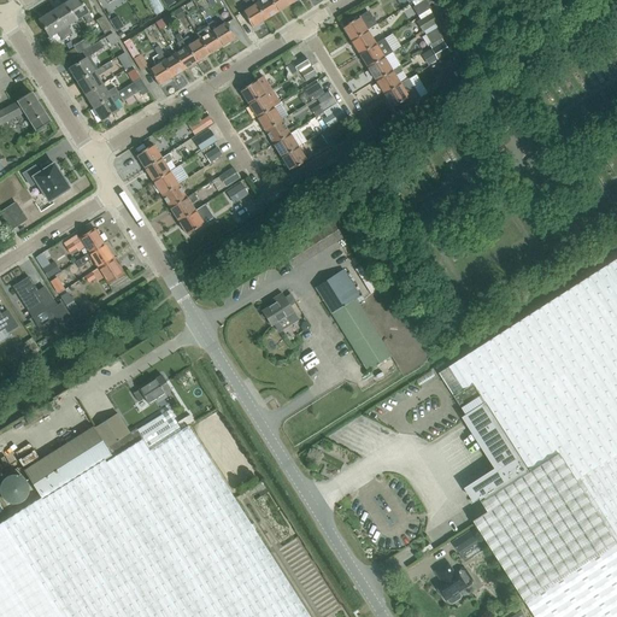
[(70,0),(65,4),(76,22),(83,17),(88,24),(93,22),(80,0),(70,0)]
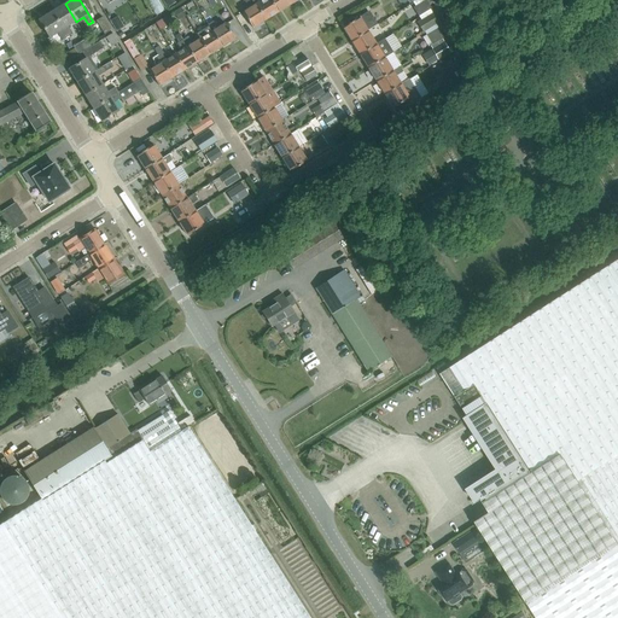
[(157,16),(163,12),(155,0),(149,0),(147,1),(157,16)]
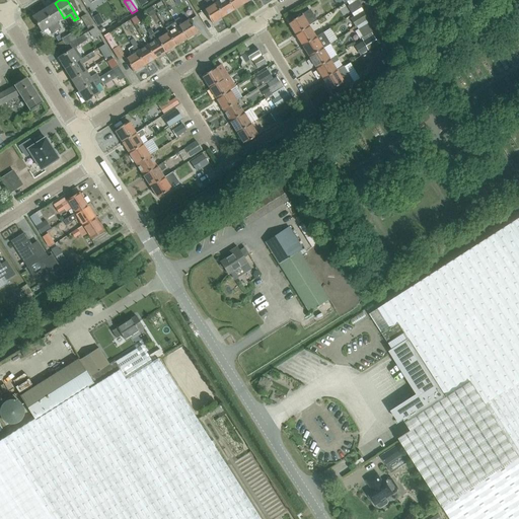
[(224,17),(213,0),(205,0),(210,7),(205,11),(213,24),(224,17)]
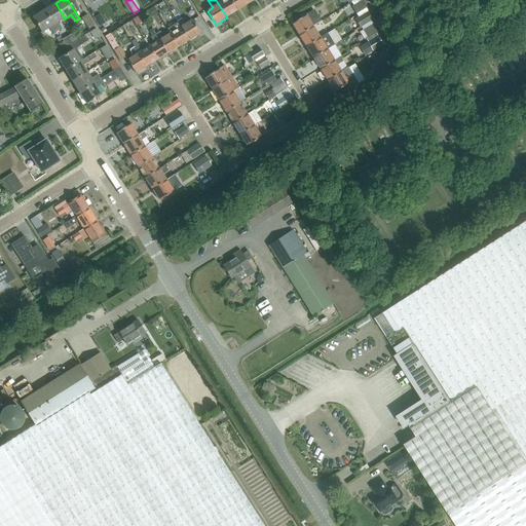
[(237,11),(230,0),(225,0),(224,1),(222,0),(216,0),(227,17),(237,11)]
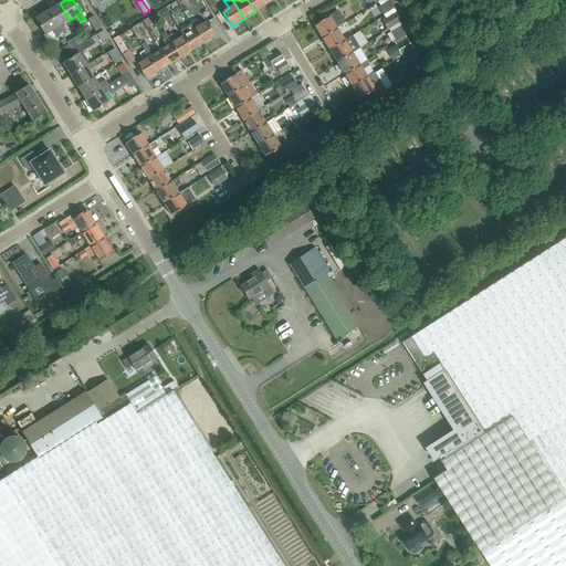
[(248,0),(255,12),(266,4),(263,0),(248,0)]
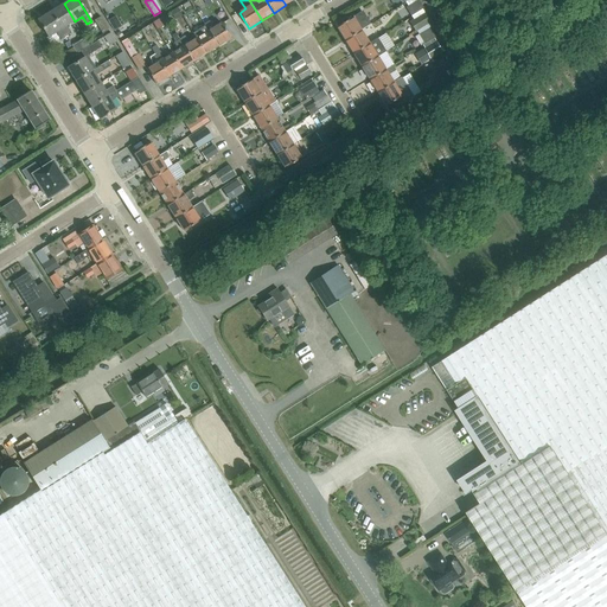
[(417,0),(416,0),(406,7),(410,16),(423,8),(417,0)]
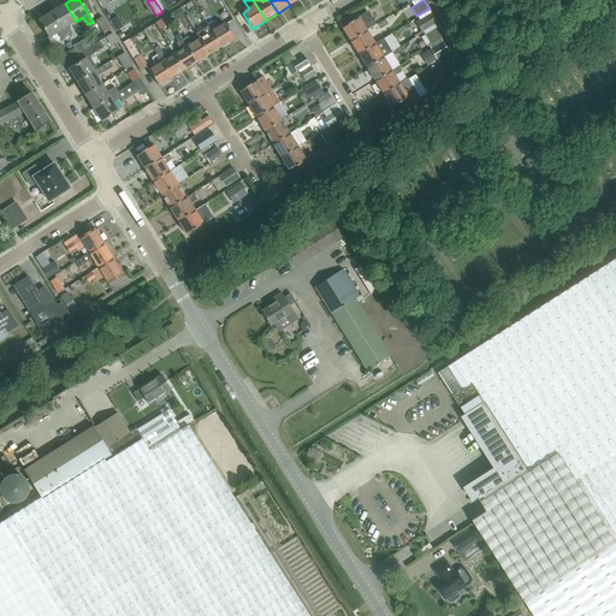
[(67,27),(76,22),(65,4),(51,12),(67,37),(72,34),(67,27)]
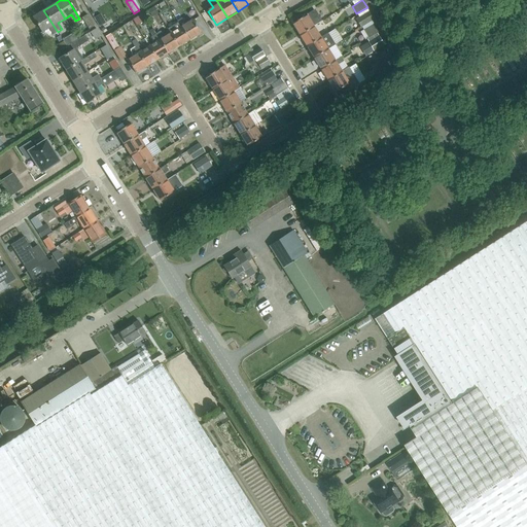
[(320,21),(317,14),(313,9),(291,23),(299,35),(313,26),(320,21)]
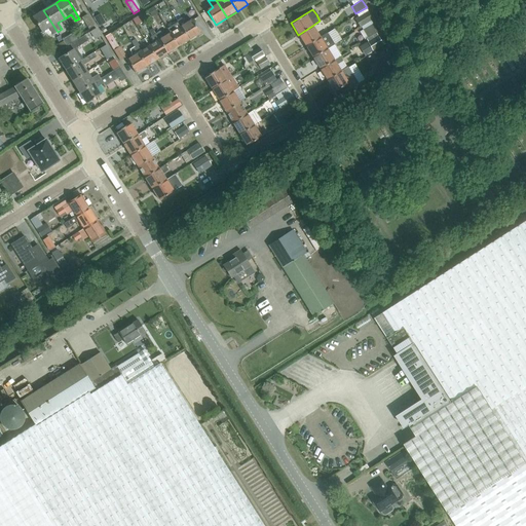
[(53,34),(58,32),(43,10),(33,17),(42,32),(49,28),(53,34)]
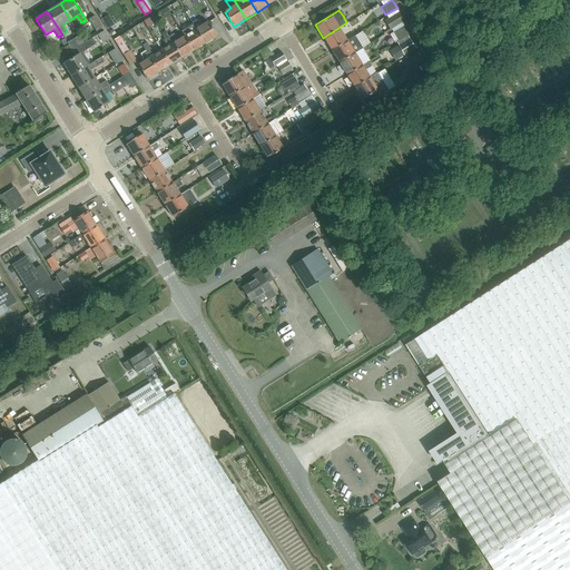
[(390,29),(404,20),(399,12),(384,20),(390,29)]
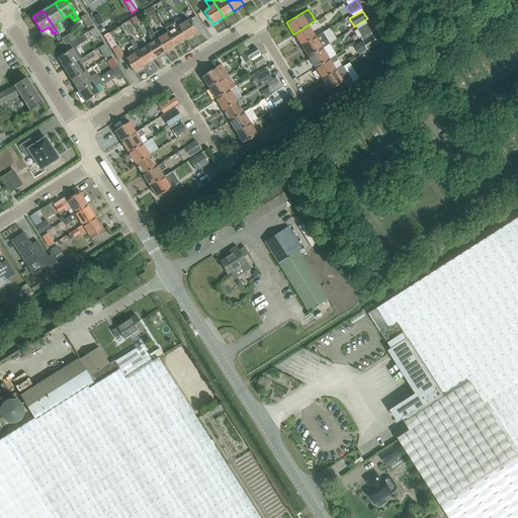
[(139,12),(130,19),(134,25),(143,18),(139,12)]
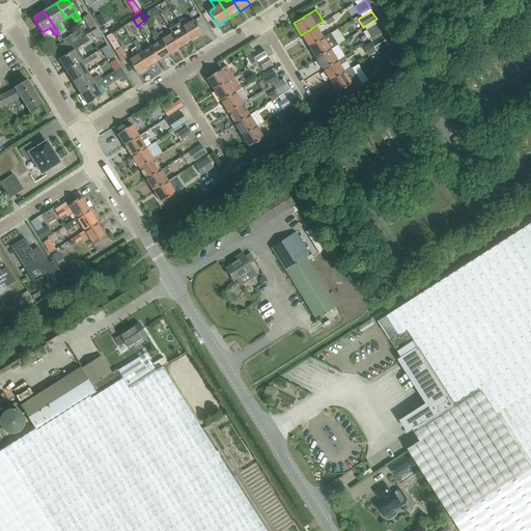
[(100,27),(107,23),(101,14),(94,18),(100,27)]
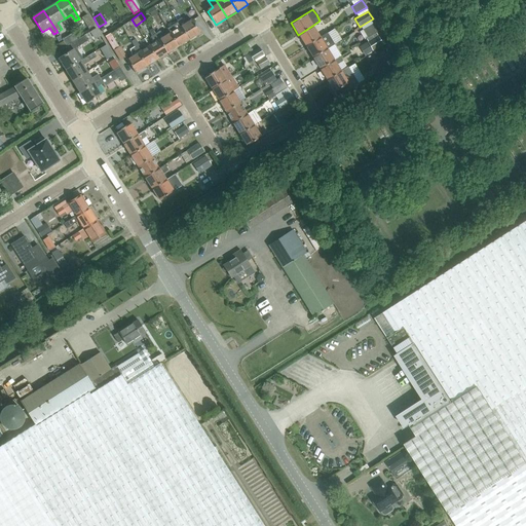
[(89,30),(94,27),(95,27),(87,15),(82,19),(89,30)]
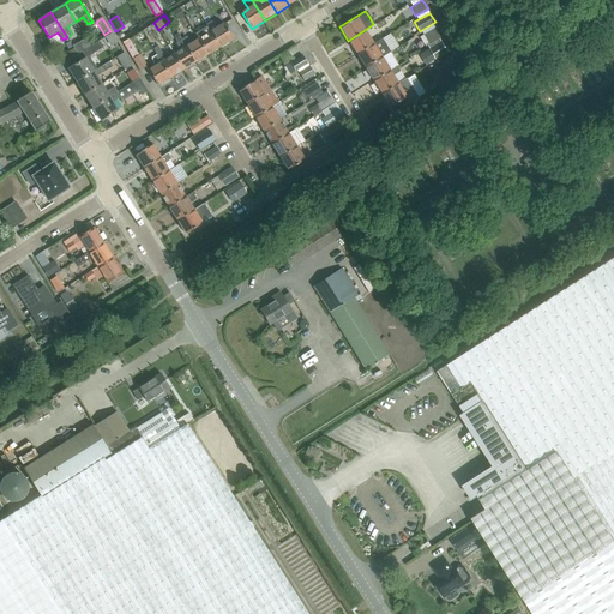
[(208,25),(222,47),(234,40),(224,24),(218,28),(212,22),(208,25)]
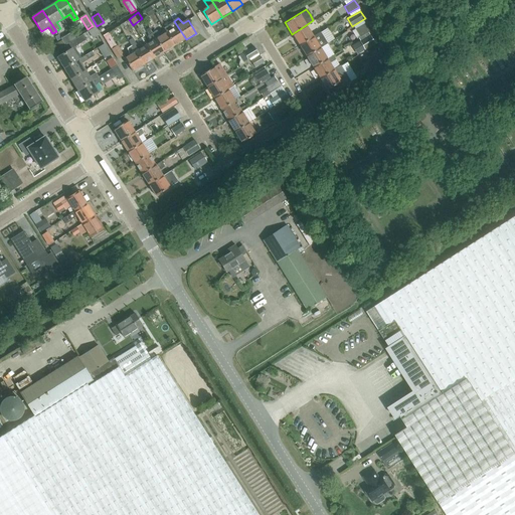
[(175,46),(186,39),(174,21),(164,27),(167,33),(175,46)]
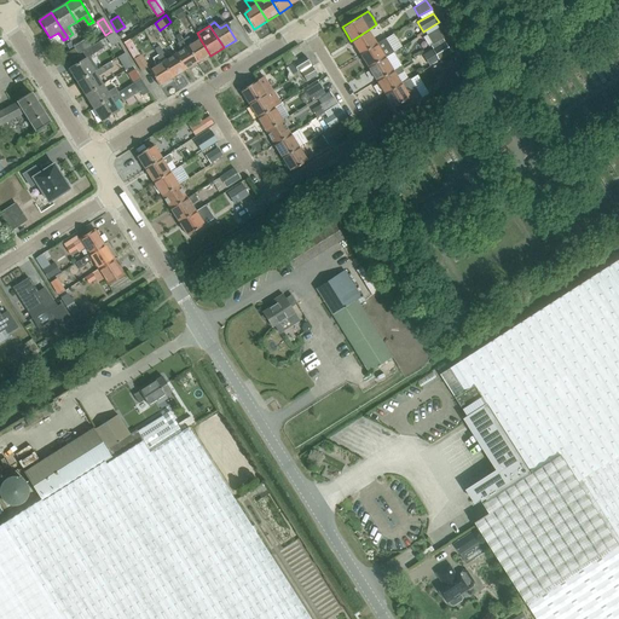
[(429,47),(433,45),(445,38),(439,28),(423,38),(429,47)]
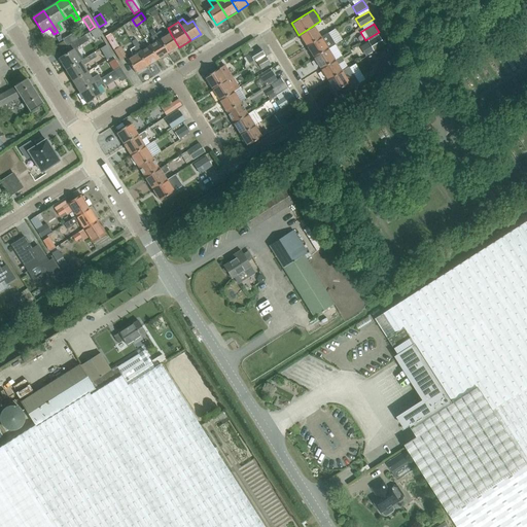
[(306,45),(320,37),(313,26),(299,35),(306,45)]
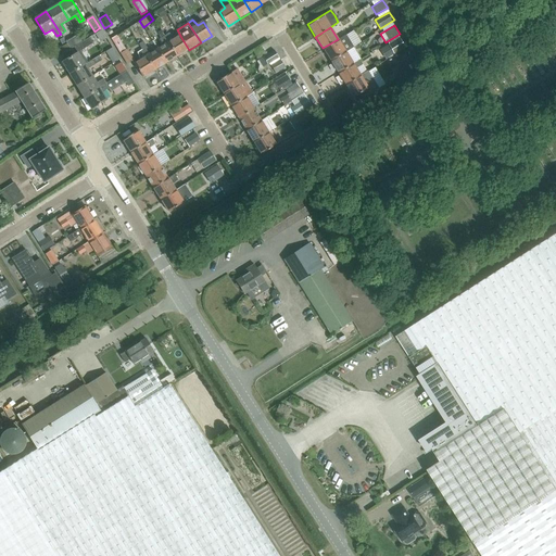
[(189,50),(180,36),(175,39),(169,34),(165,37),(178,57),(189,50)]
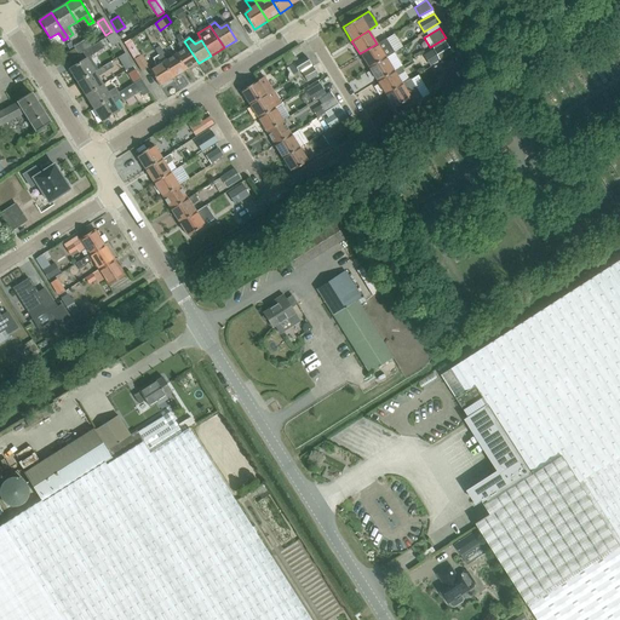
[(384,39),(377,44),(360,53),(368,68),(385,57),(385,58),(392,53),(384,39)]
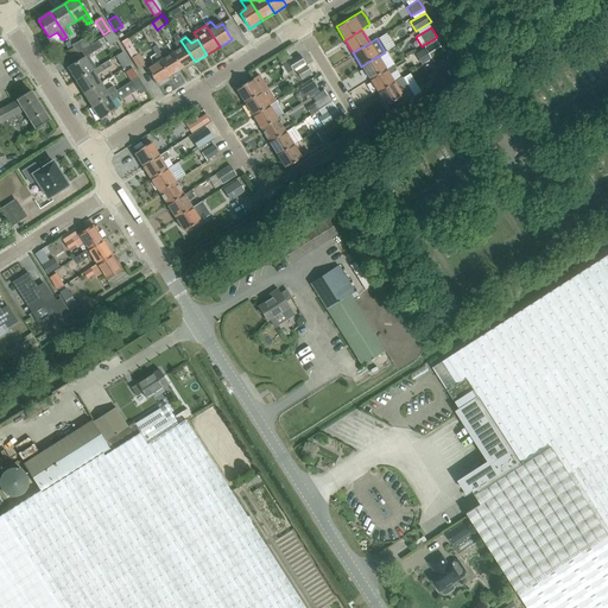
[(183,70),(195,62),(181,40),(176,43),(179,51),(172,55),(183,70)]
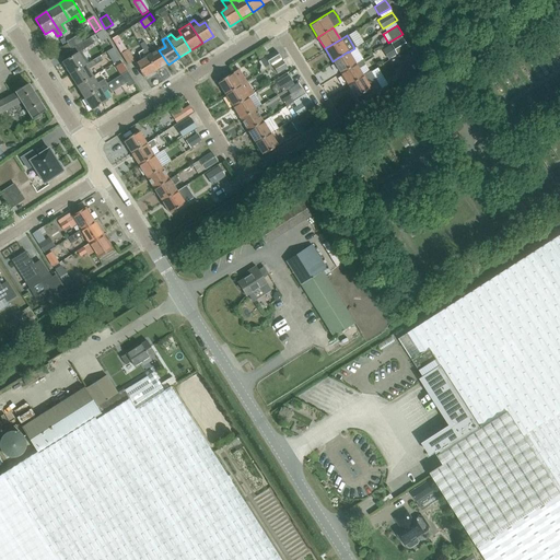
[(81,51),(93,44),(90,38),(78,46),(81,51)]
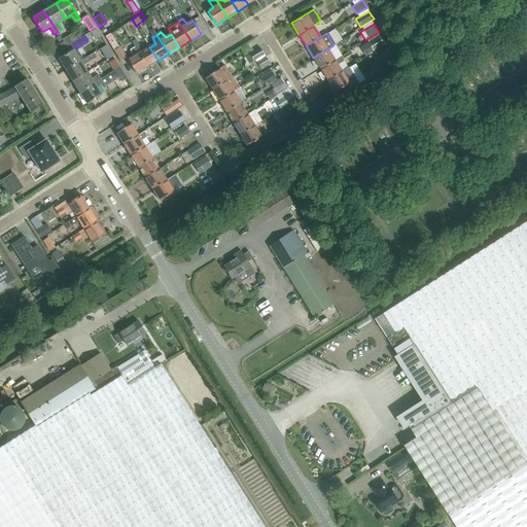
[(373,50),(384,44),(379,36),(369,42),(373,50)]
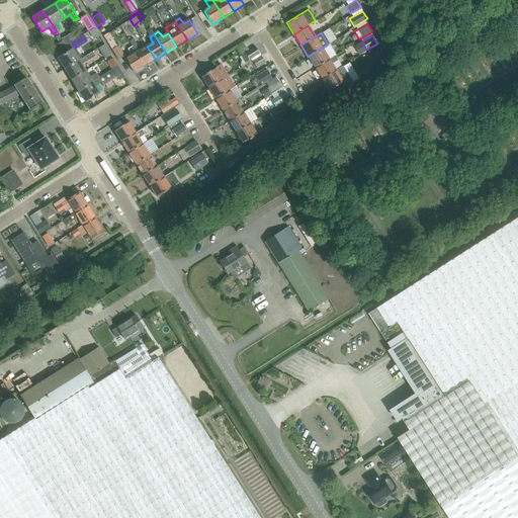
[(51,48),(54,53),(66,46),(63,40),(51,48)]
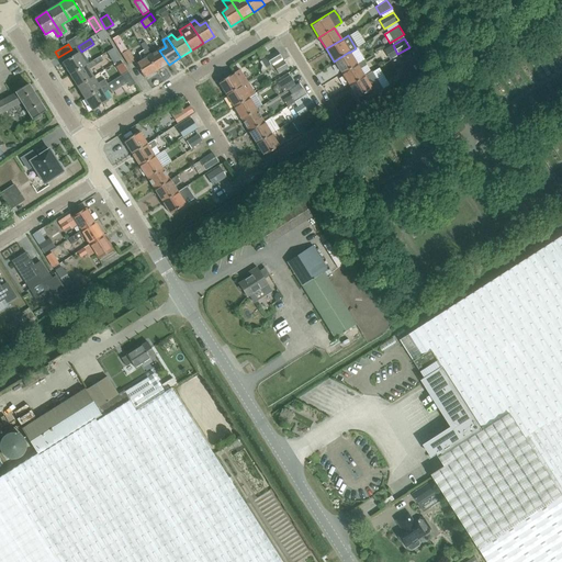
[(63,64),(70,76),(89,64),(81,52),(78,46),(75,48),(78,54),(63,64)]
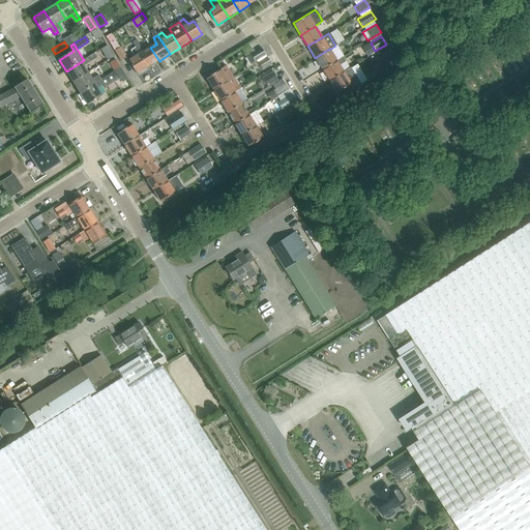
[(159,61),(150,48),(145,51),(141,46),(137,49),(148,67),(159,61)]
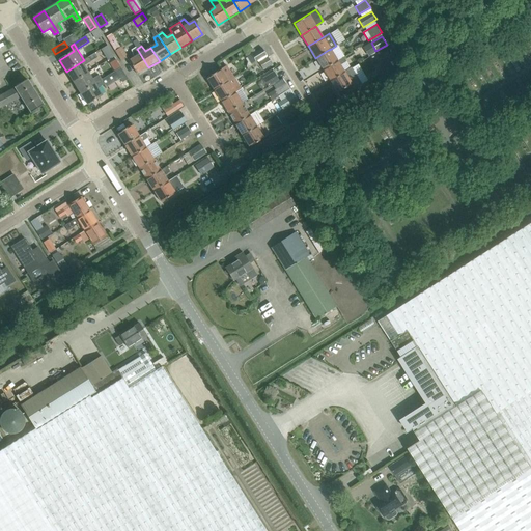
[(121,62),(128,57),(121,47),(114,52),(121,62)]
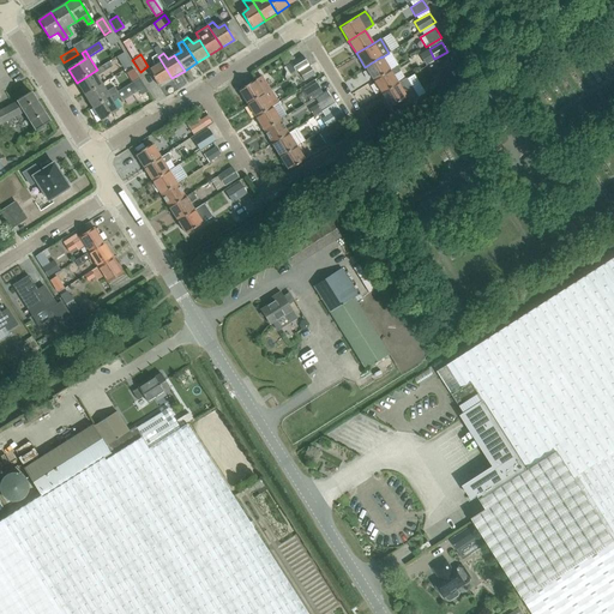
[(160,86),(172,78),(158,56),(154,59),(156,66),(150,71),(160,86)]
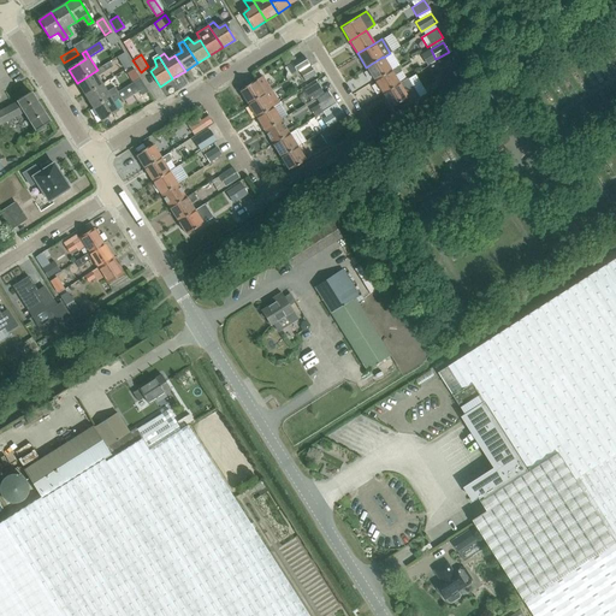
[(286,80),(291,77),(297,73),(296,72),(308,64),(303,57),(284,67),(286,72),(285,78),(286,80)]
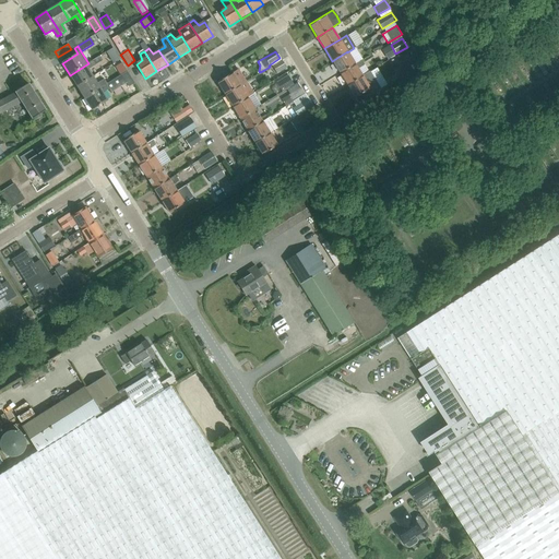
[(355,64),(355,63),(347,52),(347,51),(332,61),(340,73),(355,64)]
